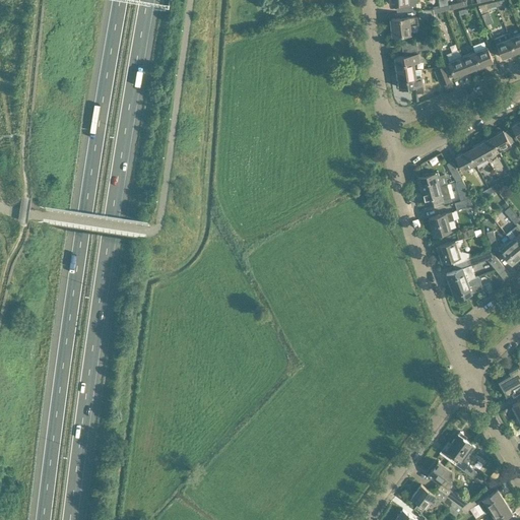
[(419,0),(390,0),(390,3),(400,3),(400,11),(416,10),(416,1),(419,1),(419,0)]
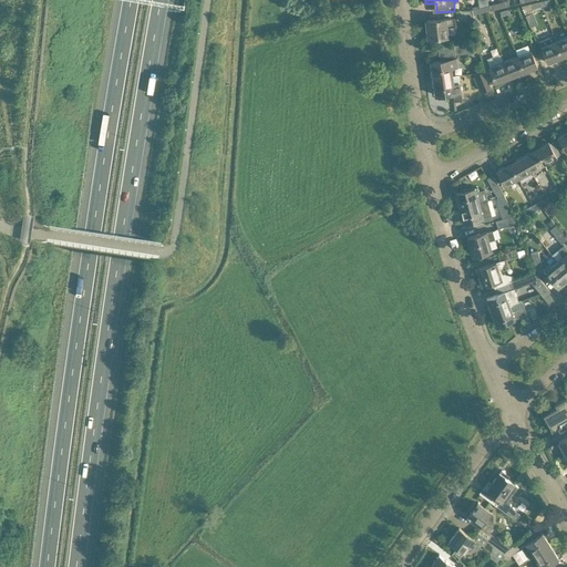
[(474,19),(473,14),(473,10),(457,11),(457,20),(474,19)]
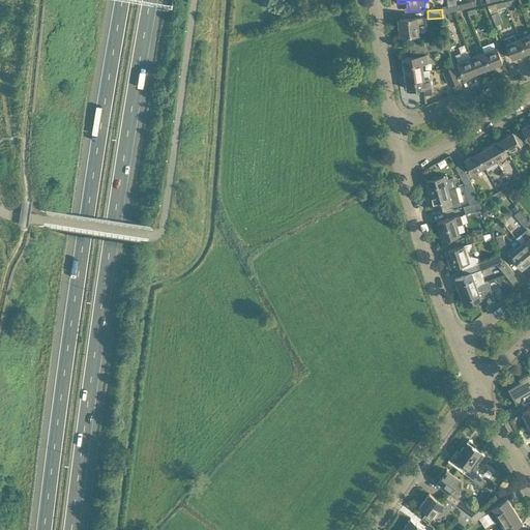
[(425,17),(399,19),(401,35),(418,34),(417,25),(427,24),(425,17)]
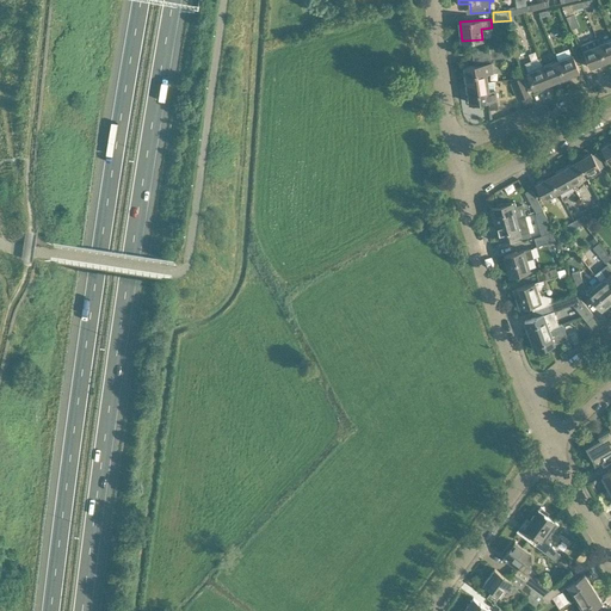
[(581,44),(584,50),(591,68),(599,65),(600,67),(606,65),(599,44),(597,38),(581,44)]
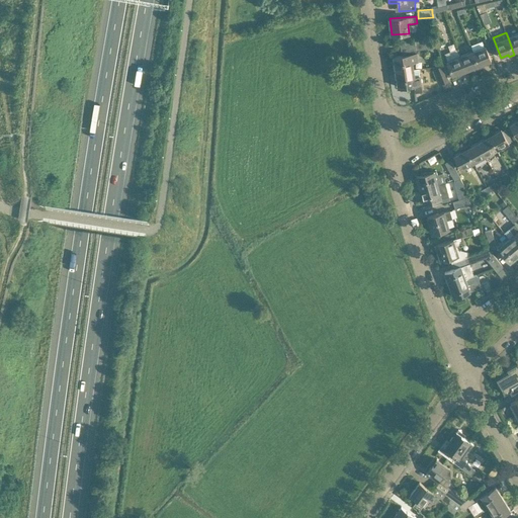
[(517,33),(508,37),(514,55),(517,53),(517,33)]
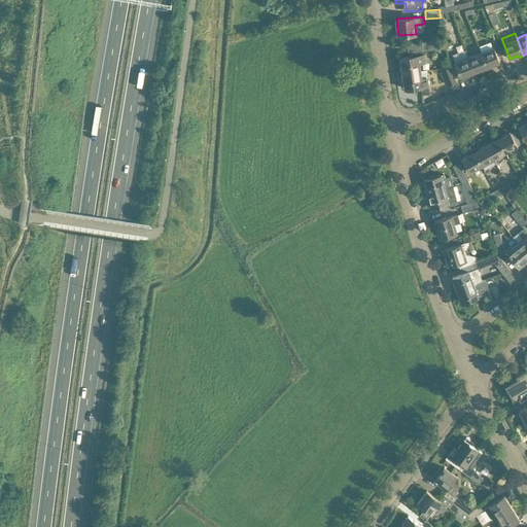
[(440,40),(422,42),(423,51),(441,49),(440,40)]
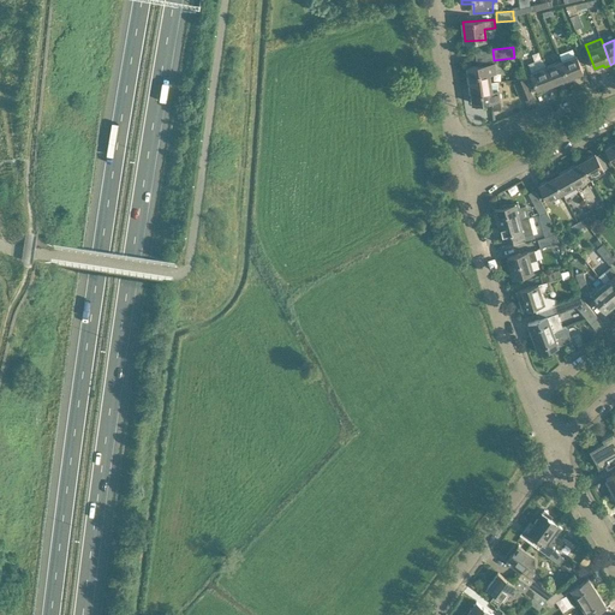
[(577,55),(561,61),(569,82),(575,79),(574,76),(584,72),(577,55)]
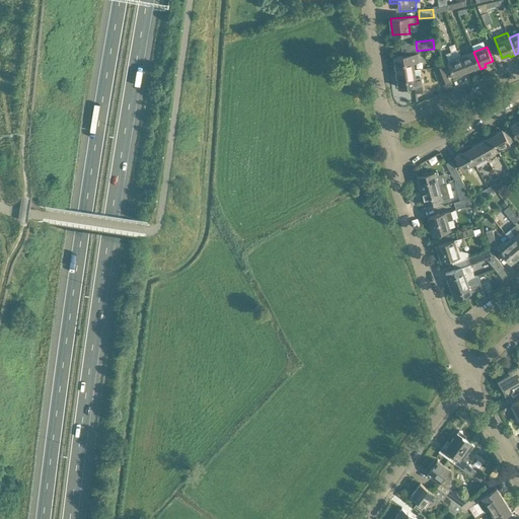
[(480,69),(473,52),(458,58),(464,72),(474,68),(475,71),(480,69)]
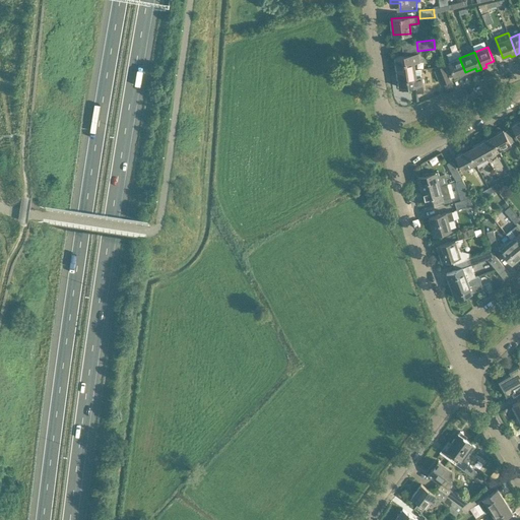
[(419,61),(418,54),(396,57),(398,72),(414,70),(414,69),(413,62),(419,61)]
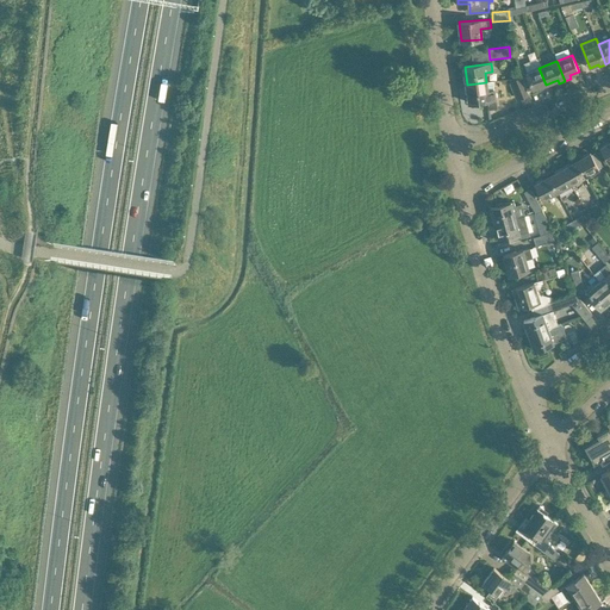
[(546,85),(539,68),(527,73),(534,89),(546,85)]
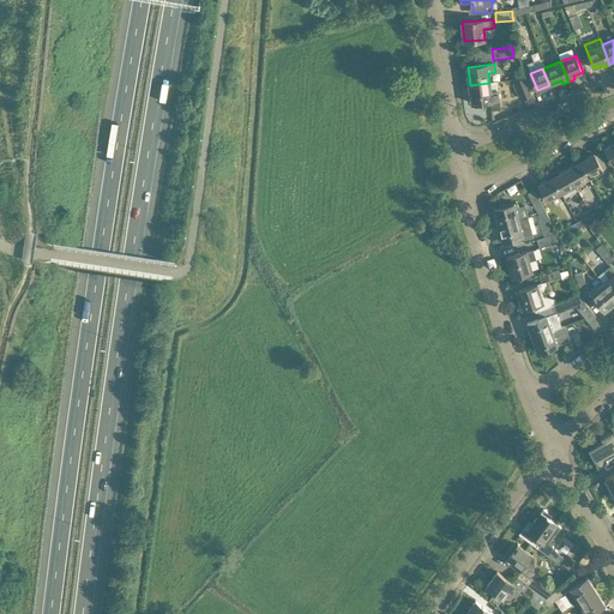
[(533,95),(525,78),(515,79),(523,98),(533,95)]
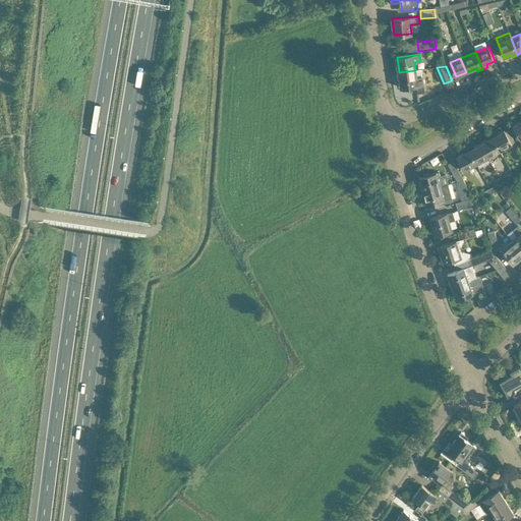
[(421,68),(415,69),(415,70),(399,72),(401,88),(423,84),(422,77),(421,68)]
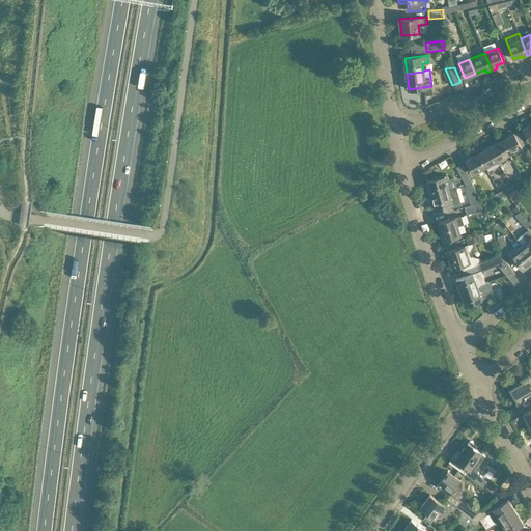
[(505,134),(500,137),(509,154),(522,146),(525,144),(519,133),(514,135),(513,133),(506,137),(505,134)]
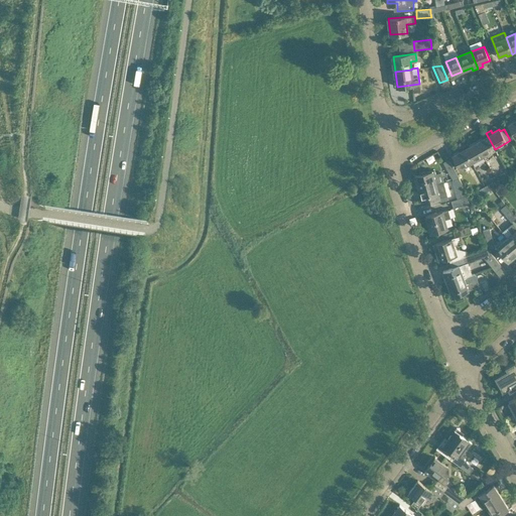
[(495,149),(486,133),(481,136),(483,138),(476,142),(484,155),(495,149)]
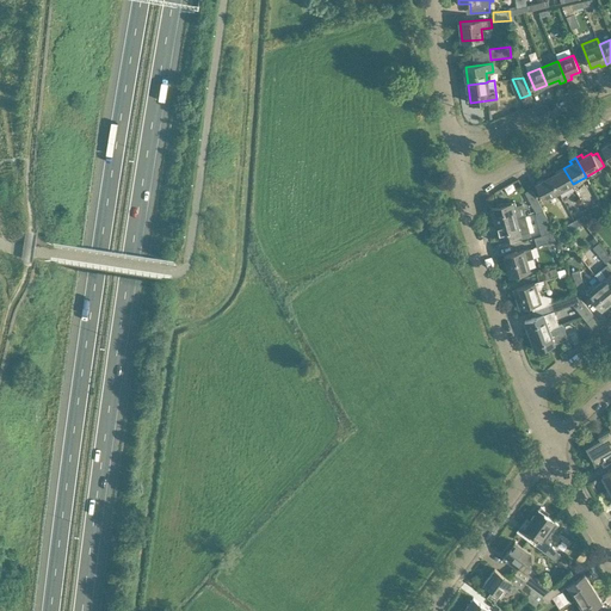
[(573,184),(563,168),(555,172),(554,170),(548,173),(559,192),(573,184)]
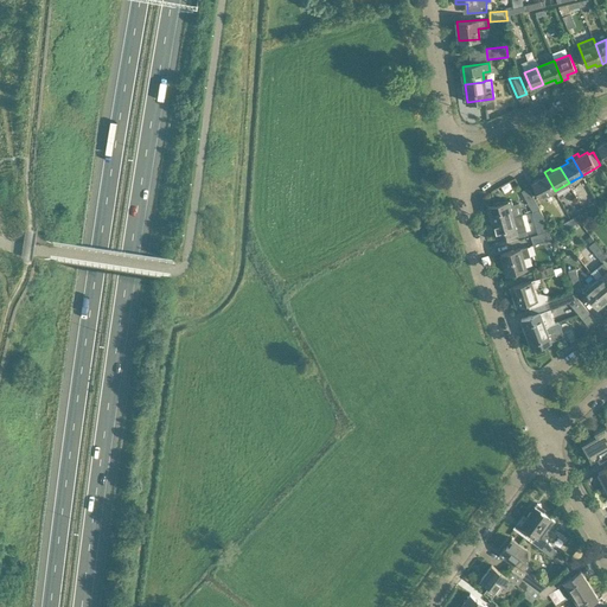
[(555,191),(544,172),(538,174),(541,178),(532,183),(541,199),(555,191)]
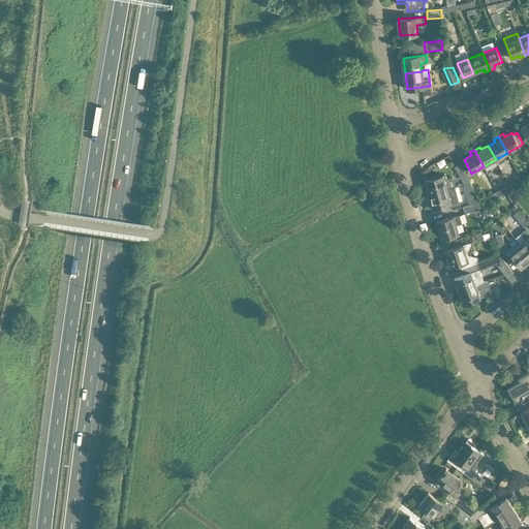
[(471,183),(460,163),(455,166),(465,185),(471,183)]
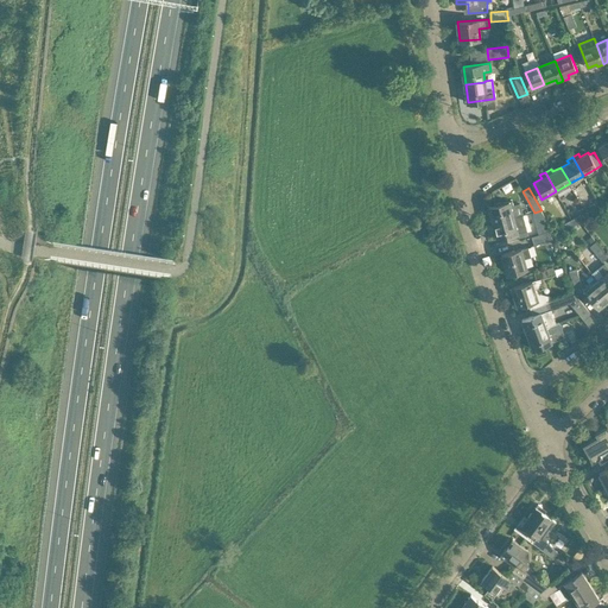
[(574,190),(586,211),(587,214),(589,211),(586,204),(587,203),(578,188),(574,190)]
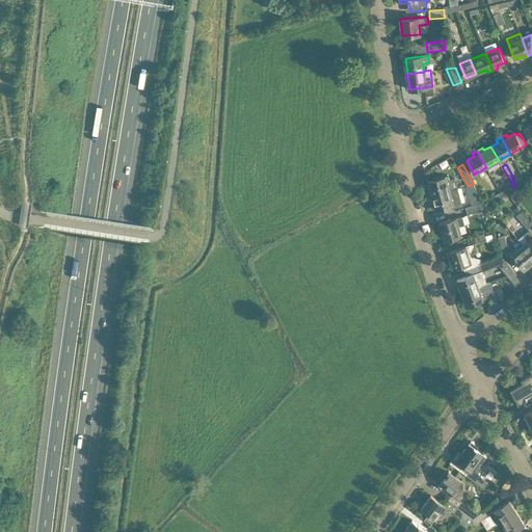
[(526,180),(524,175),(521,177),(520,174),(515,176),(516,179),(515,180),(517,184),(526,180)]
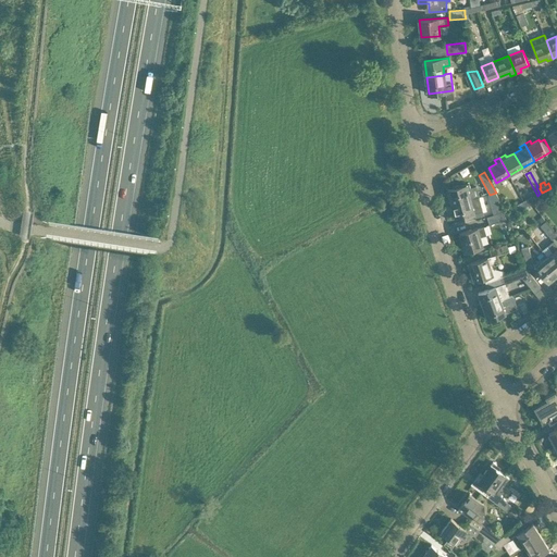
[(471,189),(469,183),(447,189),(452,203),(473,198),(473,199),(479,197),(477,187),(471,189)]
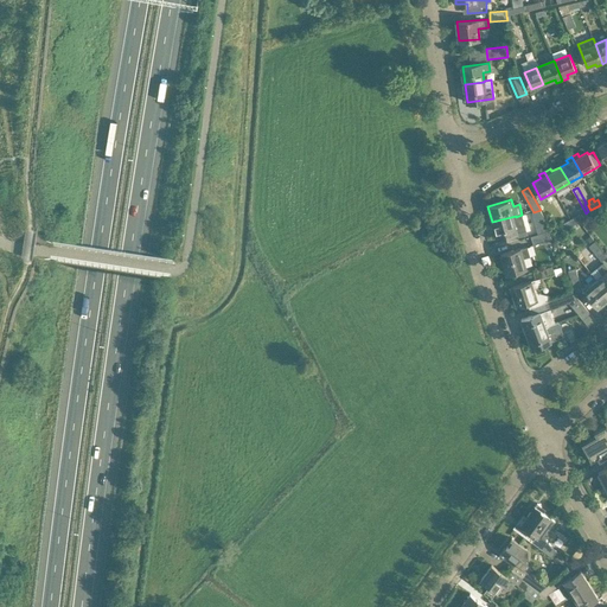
[(541,210),(534,212),(540,235),(549,231),(551,230),(548,223),(541,210)]
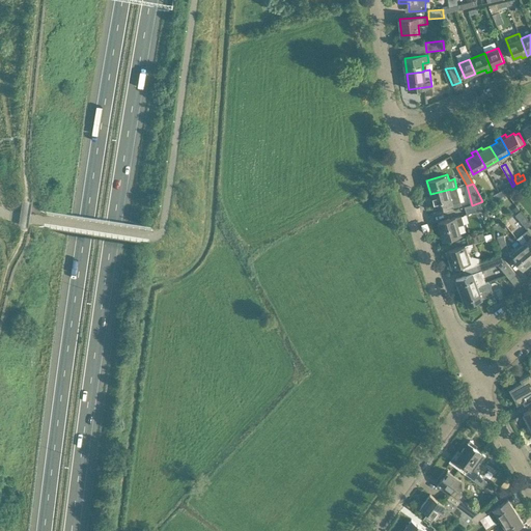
[(502,196),(513,189),(512,187),(511,185),(499,191),(502,196)]
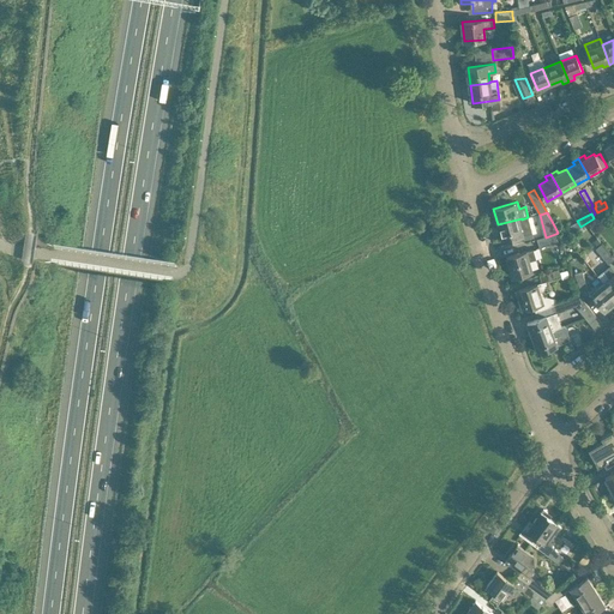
[(522,218),(498,224),(503,241),(523,235),(524,240),(534,238),(533,233),(528,217),(522,220),(522,218)]
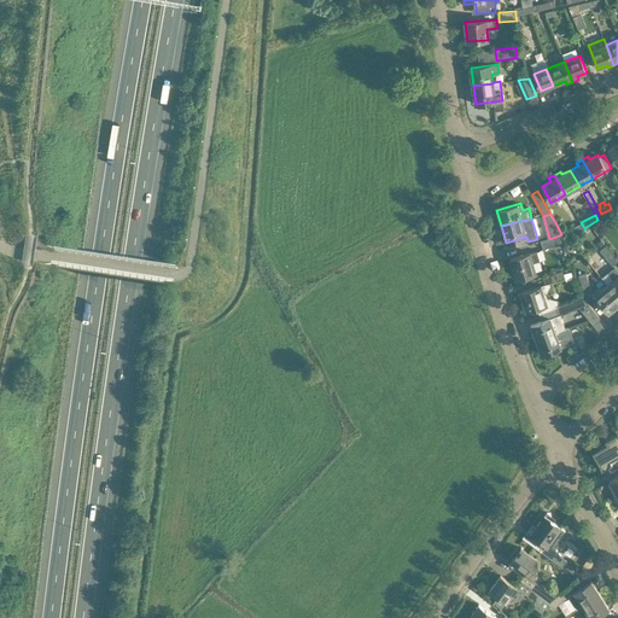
[(575,233),(584,228),(581,222),(572,228),(575,233)]
